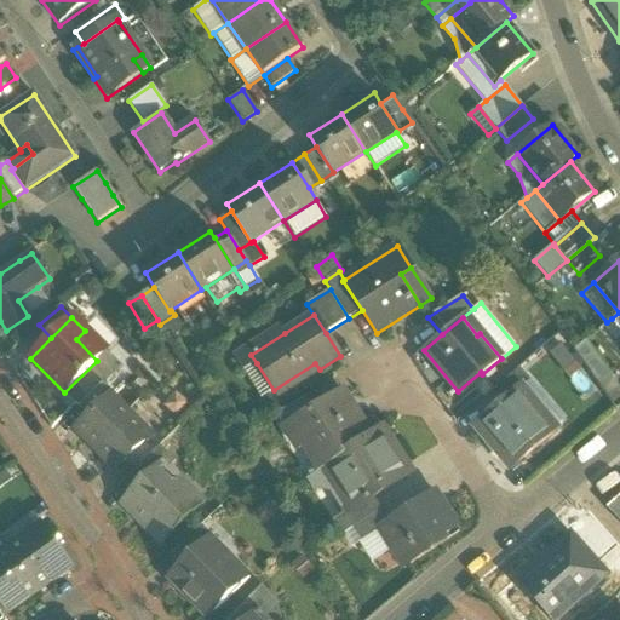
[(619,328),(612,319),(607,322),(597,331),(619,357),(619,328)]
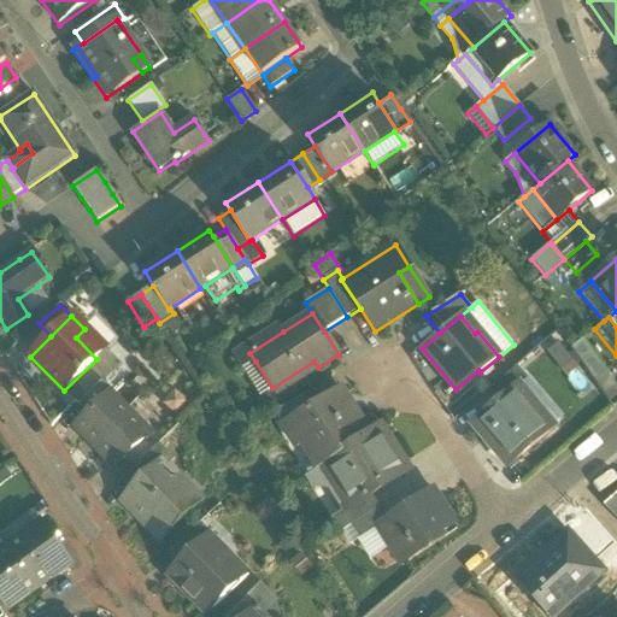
[(242,370),(256,362),(250,353),(283,331),(277,323),(231,353),(242,370)]
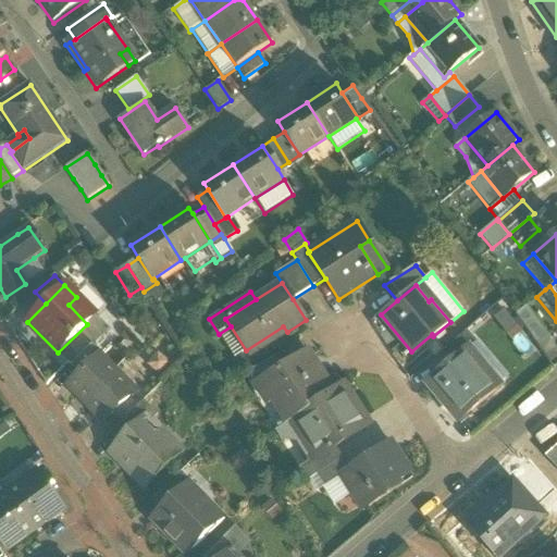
[(516,314),(536,345),(548,336),(527,306),(516,314)]
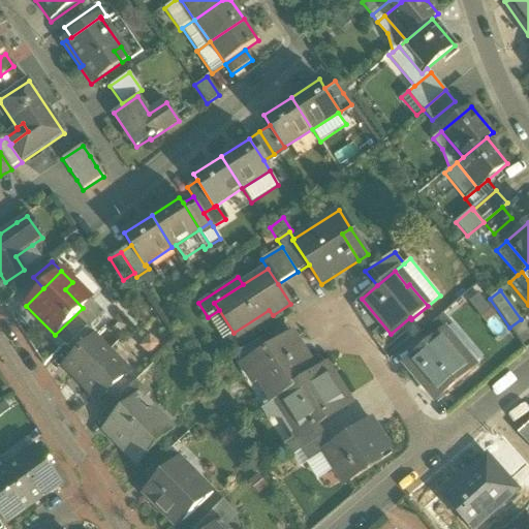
[(93,301),(75,321),(85,330),(103,308),(93,301)]
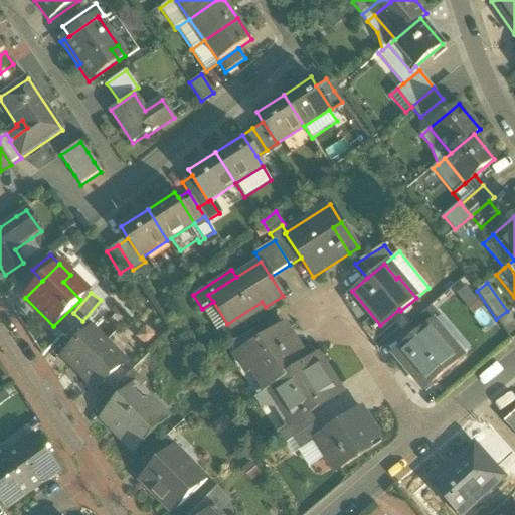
[(213,302),(202,309),(217,330),(225,326),(227,324),(213,302)]
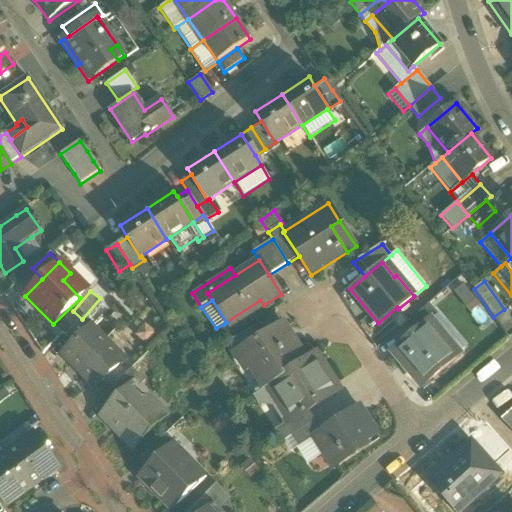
[(265,307),(264,305),(260,300),(226,322),(224,324),(229,330),(265,307)]
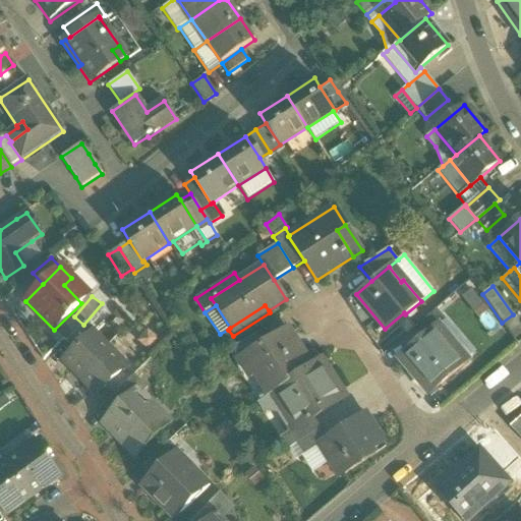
[(409,333),(417,343),(431,330),(439,324),(430,314),(409,333)]
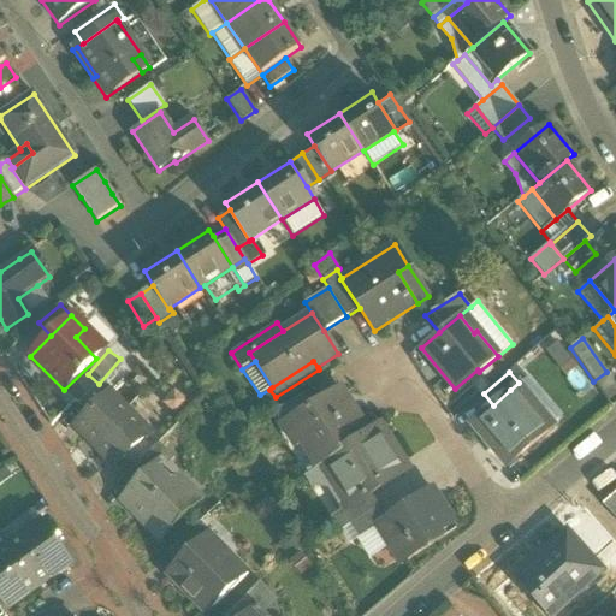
[(615,395),(615,385),(606,372),(593,381),(608,402),(615,395)]
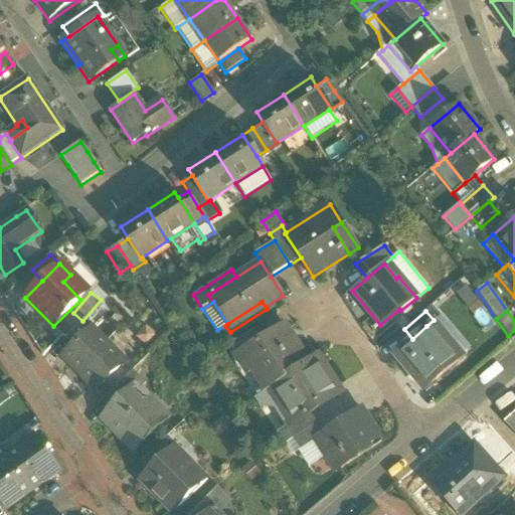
[(426,326),(457,362),(472,349),(442,313),(434,320),(426,326)]
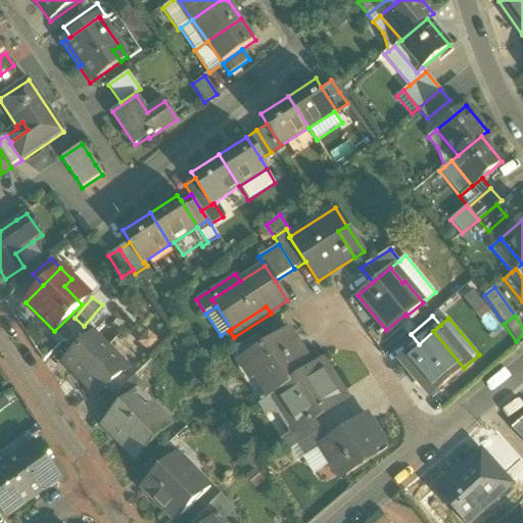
[(66,344),(75,352),(93,335),(94,335),(95,333),(86,324),(66,344)]
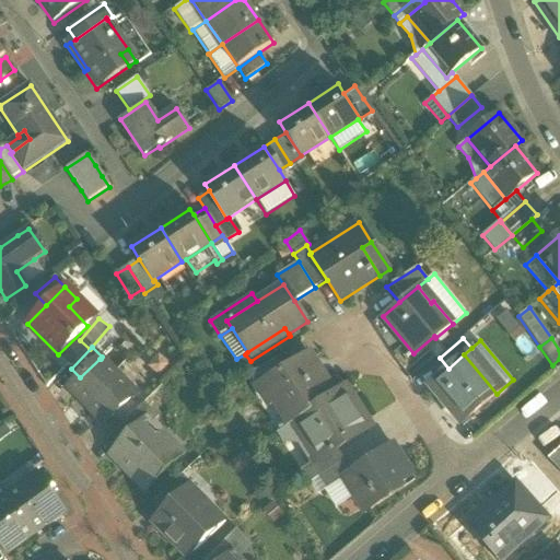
[(284,397),(298,417),(334,394),(307,353),(279,371),(256,386),(269,407),(271,405),(284,397)]
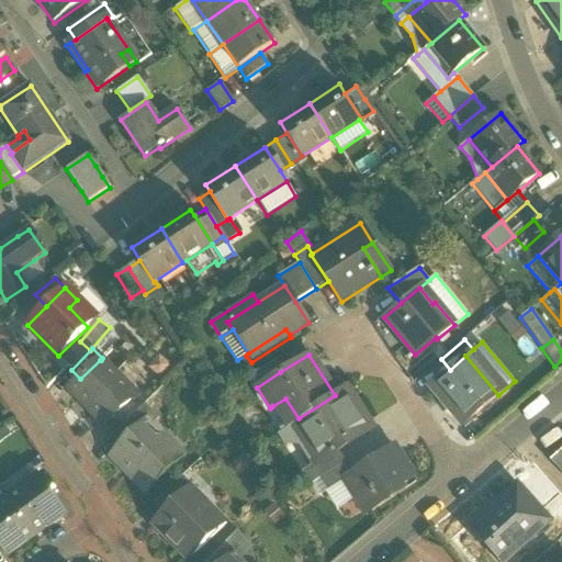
[(429,386),(462,426),(498,395),(465,356),(450,370),(429,386)]
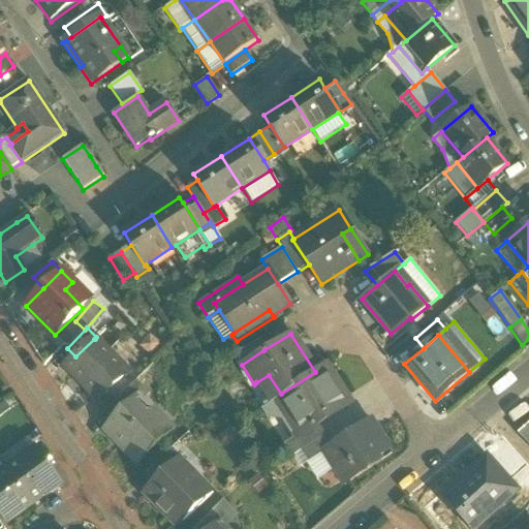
[(64,368),(97,403),(128,373),(95,339),(94,339),(75,356),(64,368)]
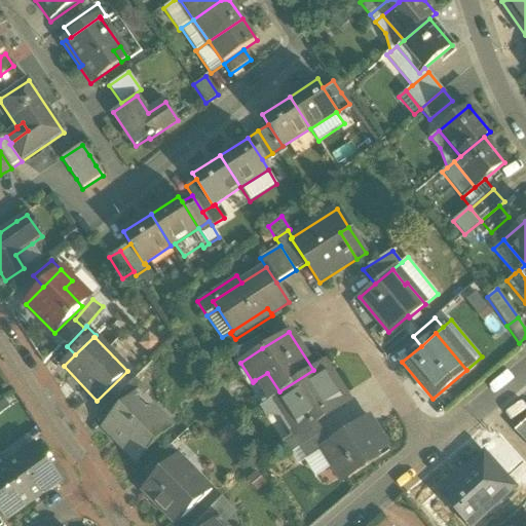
[(233,352),(240,363),(262,348),(256,338),(233,352)]
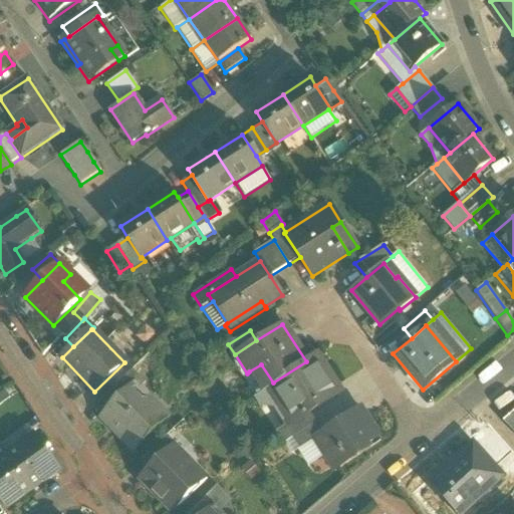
[(317,354),(306,361),(273,382),(269,386),(289,417),(293,424),(309,414),(341,393),(317,354)]
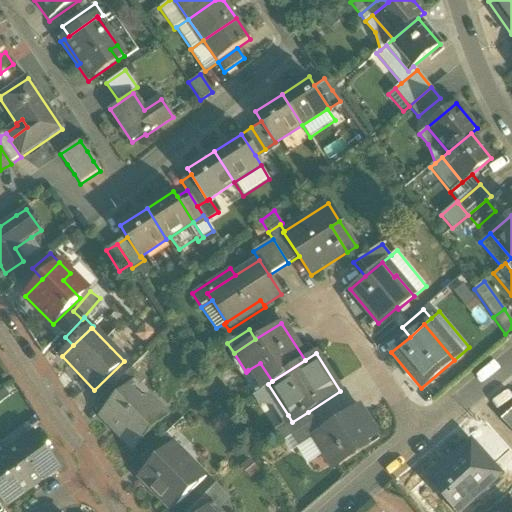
[(261,388),(268,384),(272,381),(260,363),(248,370),(261,388)]
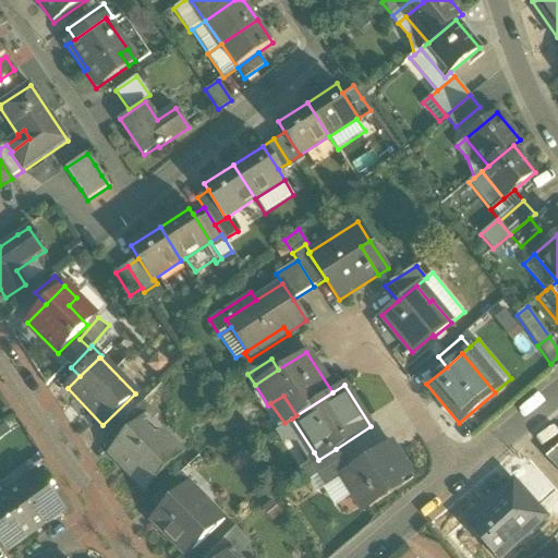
[(122,424),(131,434),(147,417),(152,423),(158,417),(144,402),(122,424)]
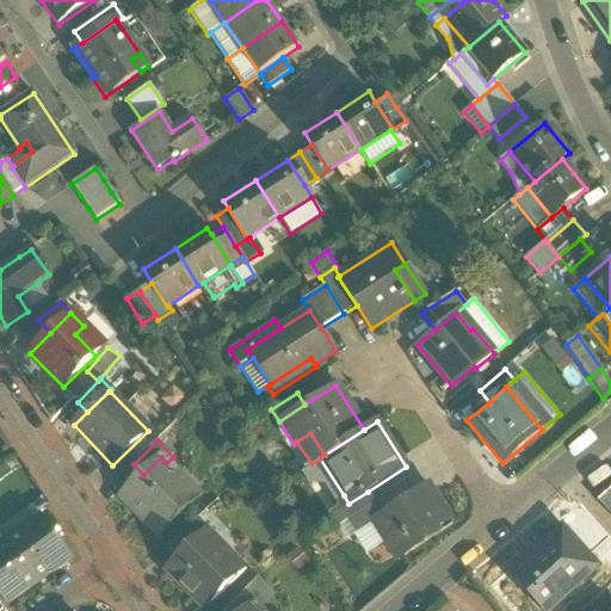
[(144,523),(159,537),(193,504),(171,481),(178,474),(166,463),(161,457),(143,475),(121,498),(133,510),(134,508),(147,522),(144,523)]
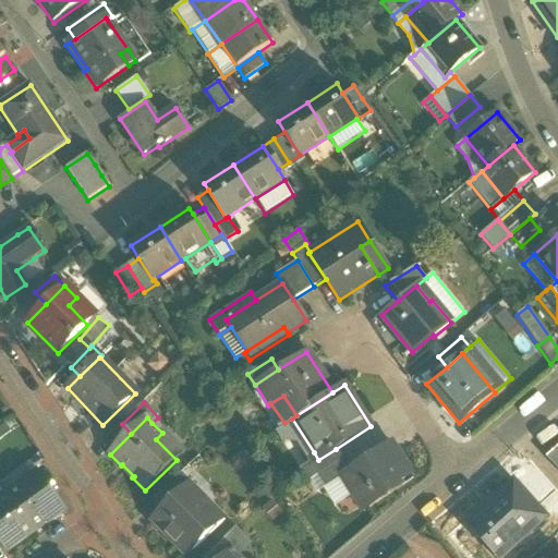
[(292,419),(284,423),(274,431),(281,441),(298,444),(306,458),(314,452),(292,419)]
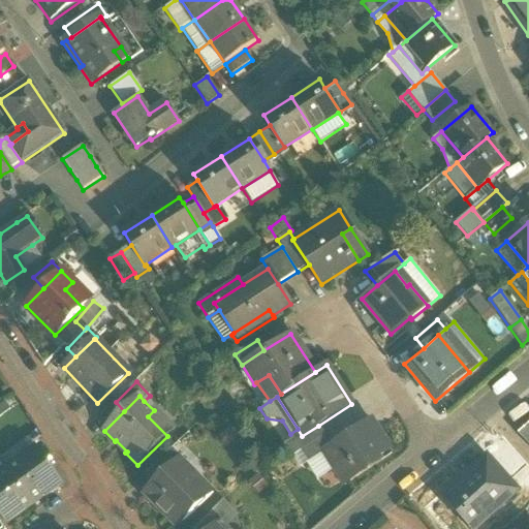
[(173,430),(154,410),(148,416),(167,436),(173,430)]
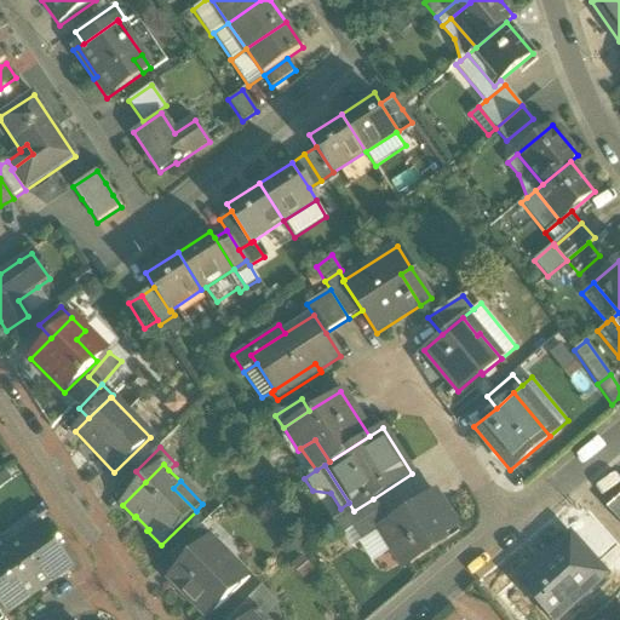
[(391,550),(402,568),(422,556),(420,554),(434,545),(431,541),(455,526),(435,493),(389,523),(378,530),(391,550)]
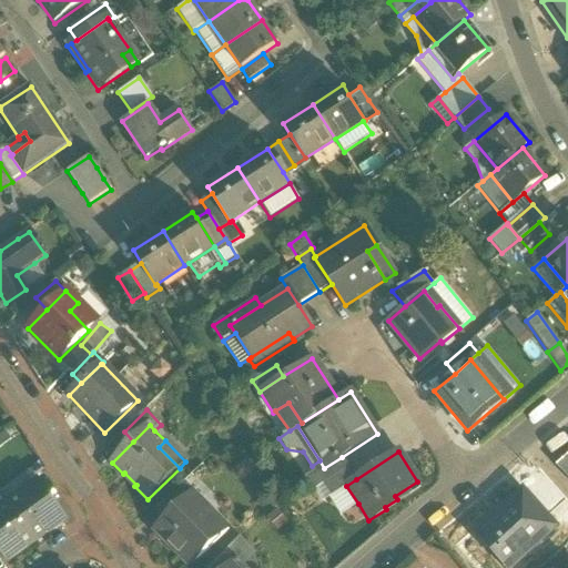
[(567,479),(567,454),(556,466),(567,479)]
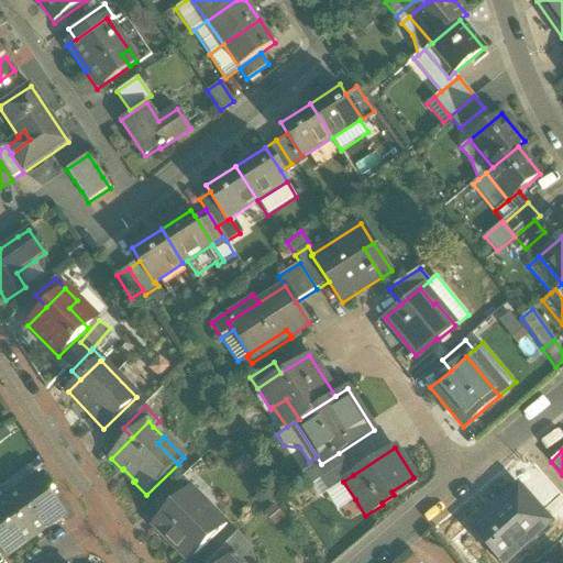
[(308,462),(320,481),(345,464),(339,453),(321,464),(317,456),(309,462),(308,462)]
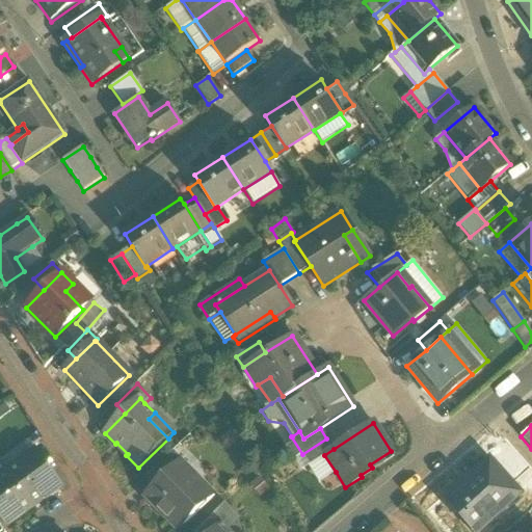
[(334,449),(326,439),(302,454),(310,466),(324,455),(334,449)]
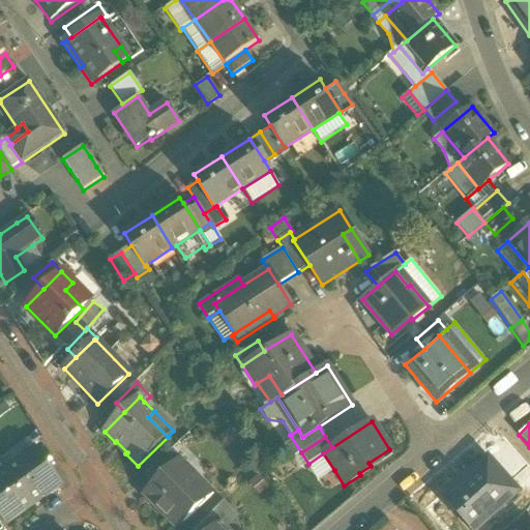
[(26,443),(1,462),(7,470),(8,470),(9,471),(32,454),(31,453),(32,452),(26,443)]
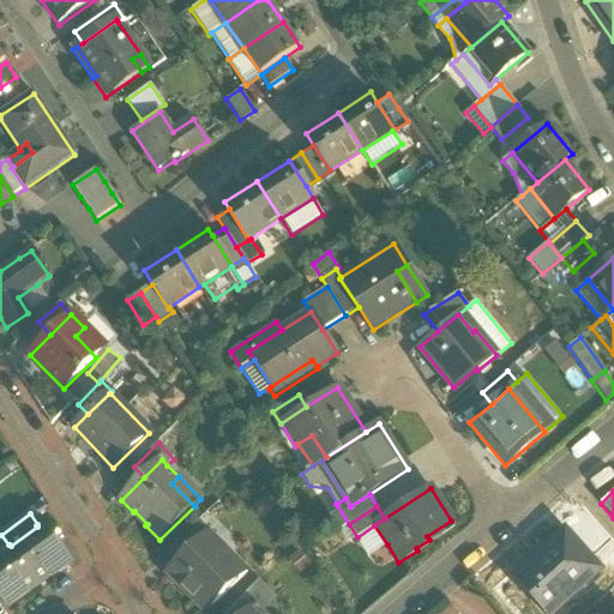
[(40,527),(52,543),(65,535),(52,517),(40,527)]
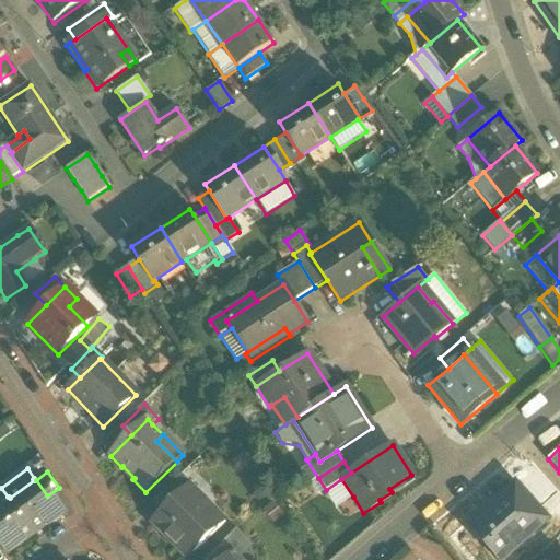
[(160,497),(168,506),(184,492),(184,493),(191,486),(182,476),(160,497)]
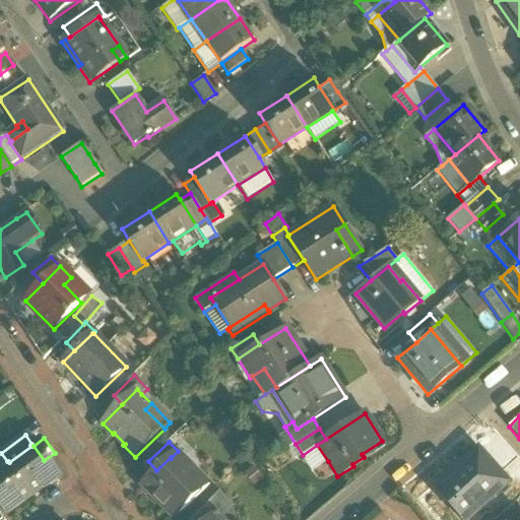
[(8,461),(7,461),(31,495),(33,494),(31,493),(54,477),(54,478),(56,477),(44,460),(34,446),(31,444),(30,445),(31,446),(9,462),(8,461)]
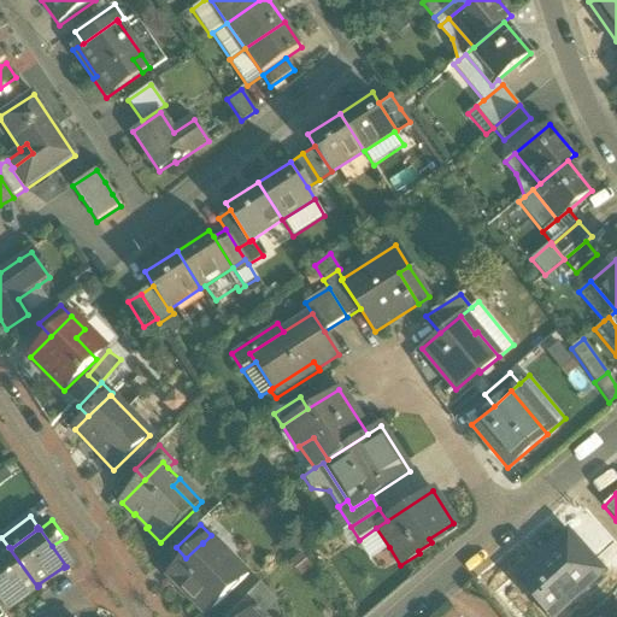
[(359,540),(351,527),(340,533),(350,546),(359,541),(369,559),(389,547),(376,528),(359,540)]
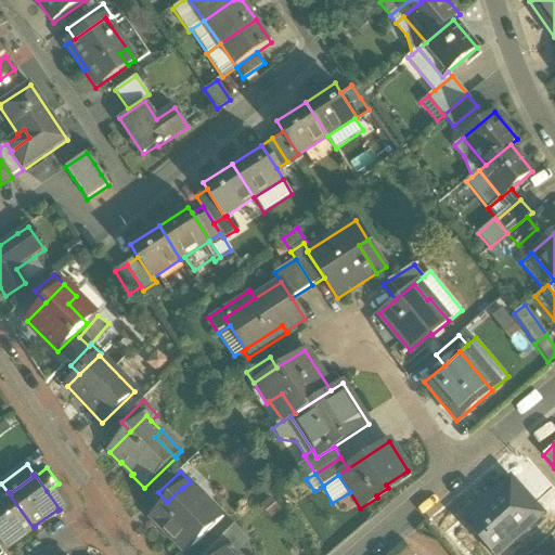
[(463,523),(491,554),(497,554),(541,516),(513,483),(482,511),(479,507),(463,523)]
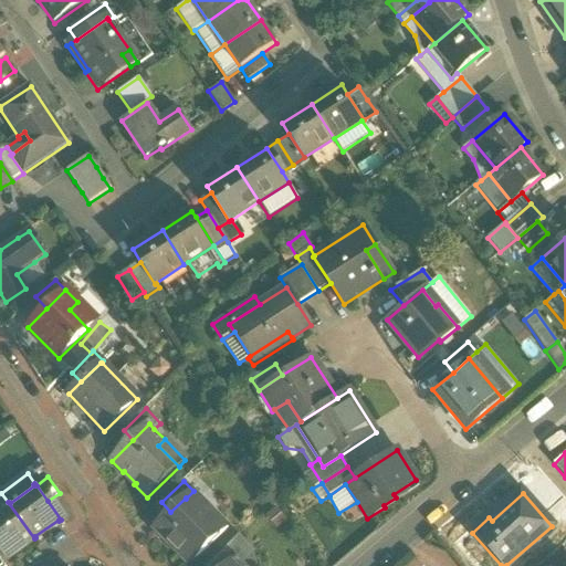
[(154,528),(189,565),(228,528),(211,512),(206,519),(186,499),(186,498),(170,512),(154,528)]
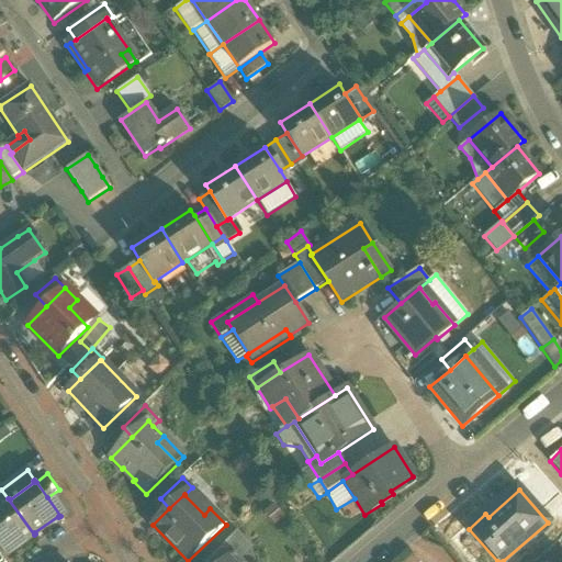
[(0,547),(6,554),(34,535),(8,498),(0,504),(0,547)]
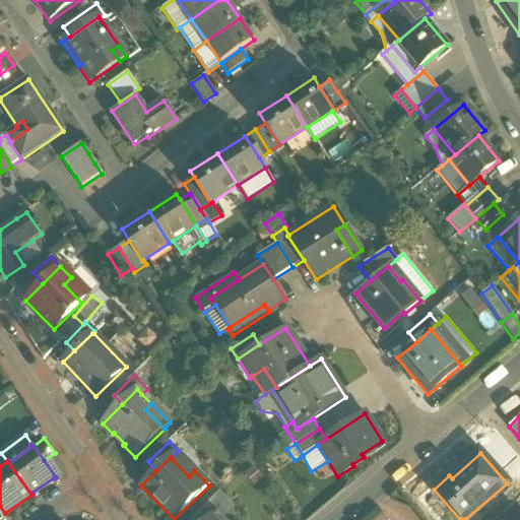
[(194,518),(195,519),(208,519),(210,518),(211,519),(223,508),(214,498),(194,518)]
